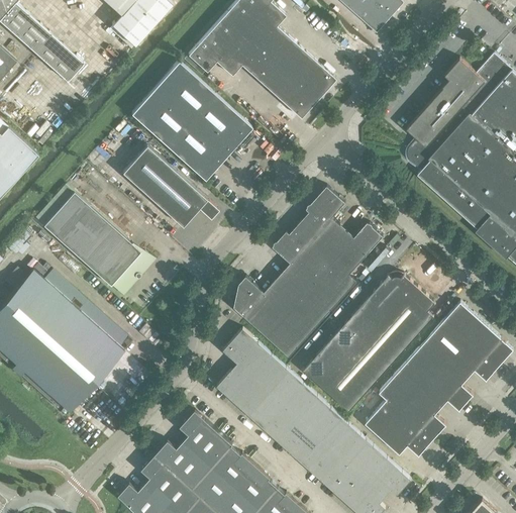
[(14,3),(10,0),(0,0),(0,23),(66,82),(83,64),(14,3)]
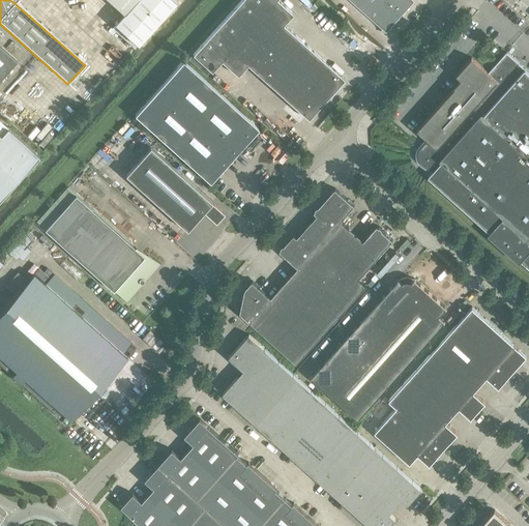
[(168,0),(103,0),(122,18),(113,28),(137,49),(175,6),(168,0)]
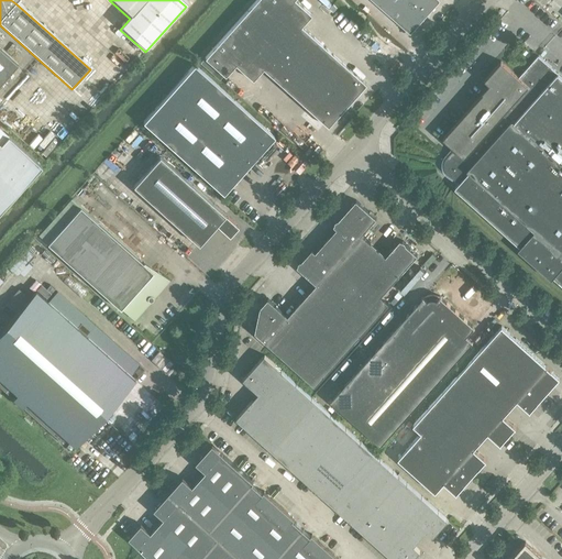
[(257,0),(243,17),(264,35),(293,2),(295,0),(257,0)]
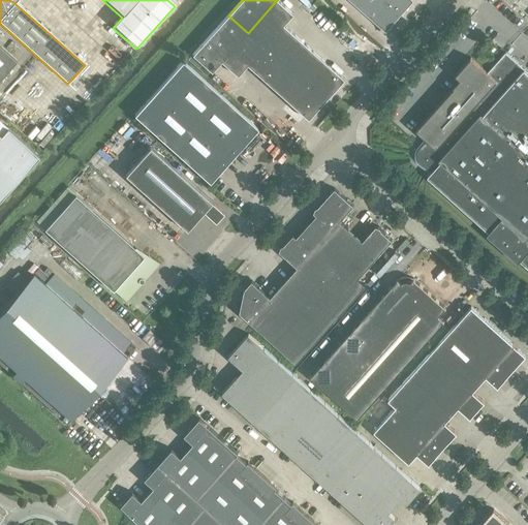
[(379,0),(364,0),(356,8),(385,33),(399,18),(382,3),(379,0)]
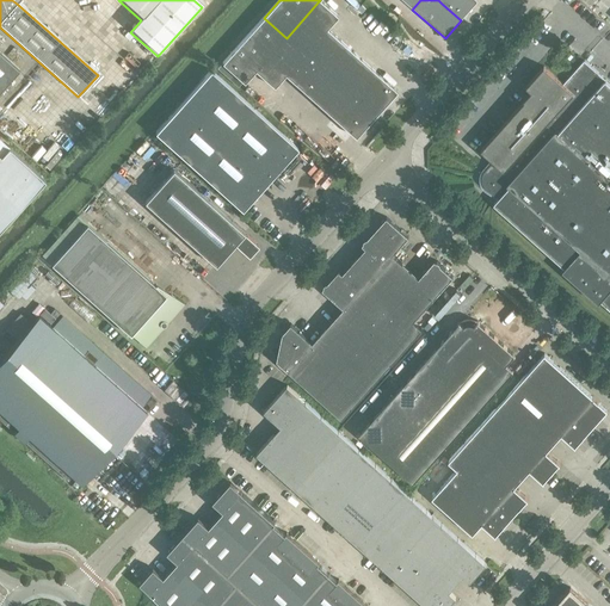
[(478,2),(474,0),(444,0),(442,4),(461,20),(478,2)]
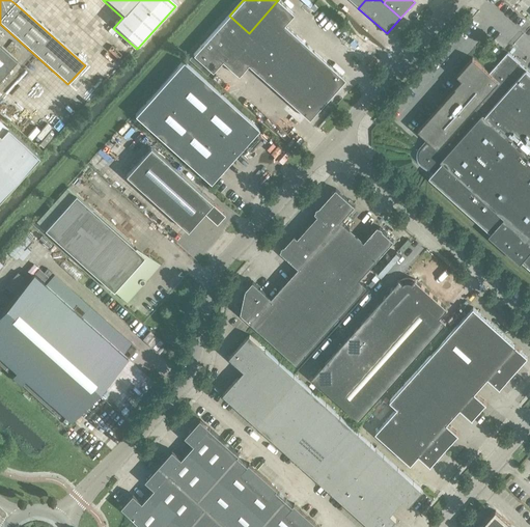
[(276,2),(249,33),(265,48),(266,47),(283,27),(283,28),(293,17),(276,2)]
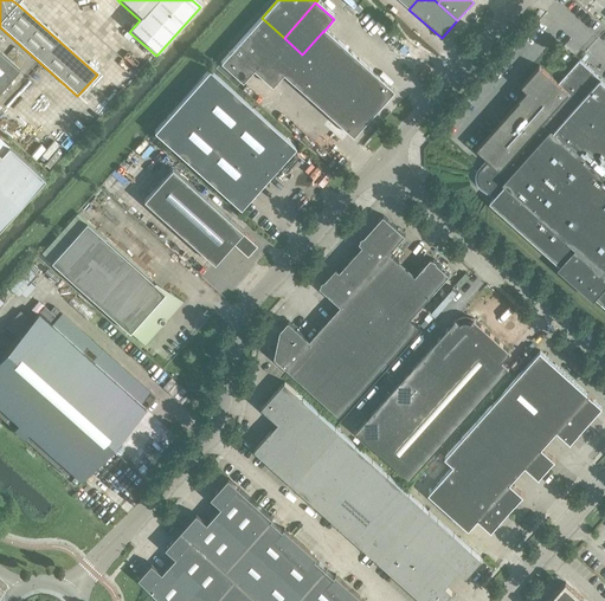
[(242,85),(252,73),(284,38),(262,18),(219,66),(242,85)]
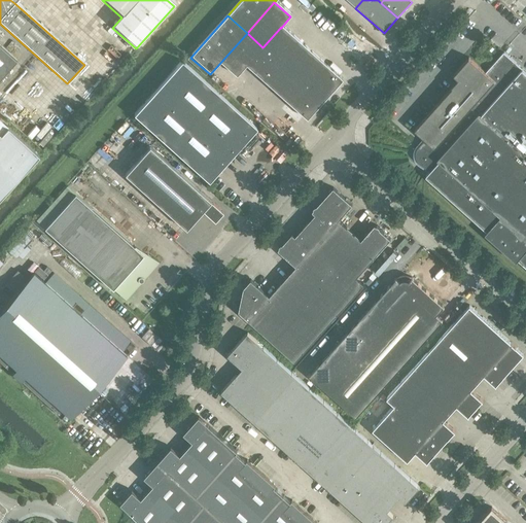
[(305,48),(281,28),(281,27),(264,46),(287,68),(305,48)]
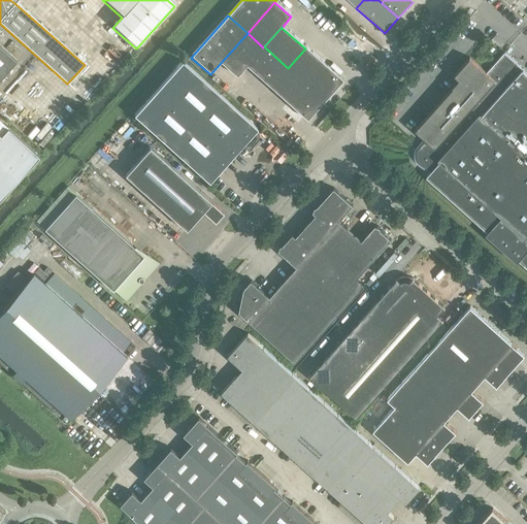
[(220,64),(236,78),(245,67),(263,47),(248,33),(220,64)]
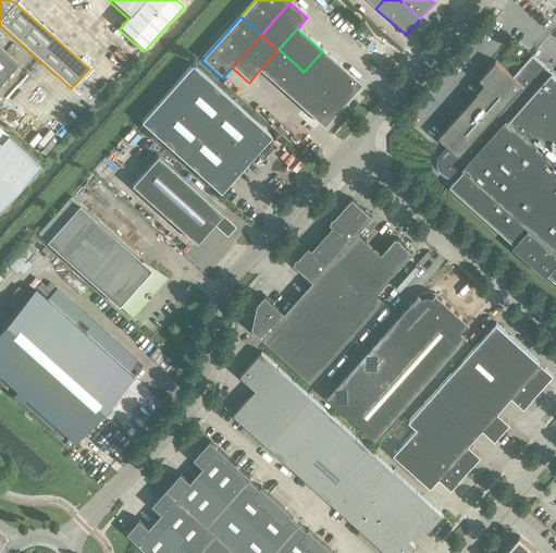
[(304,72),(279,49),(278,50),(259,71),(284,94),(304,72)]
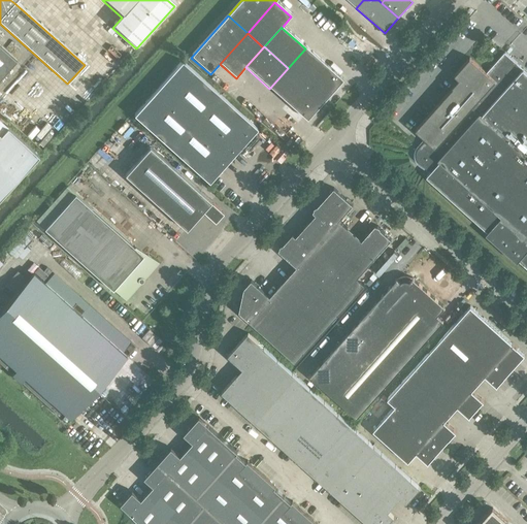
[(342,82),(305,48),(288,68),(325,101),(342,82)]
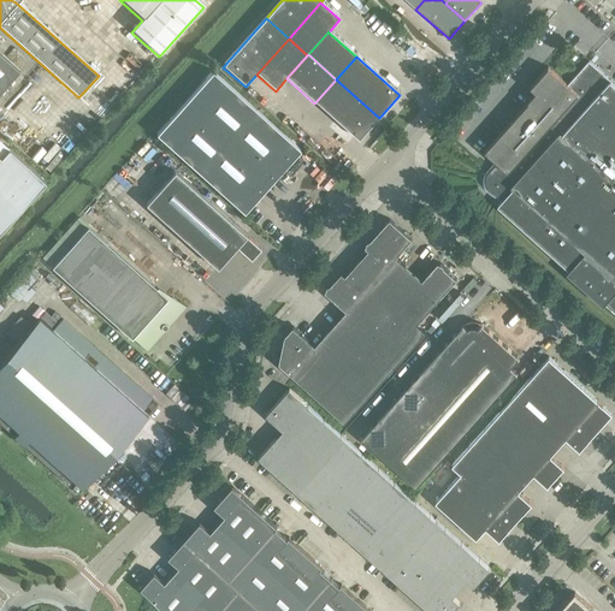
[(0,95),(19,76),(0,58),(0,95)]
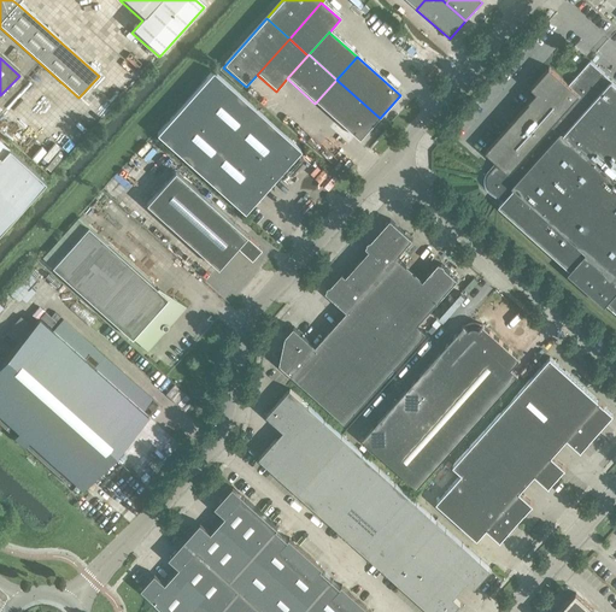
[(430,66),(436,71),(441,66),(435,60),(430,66)]
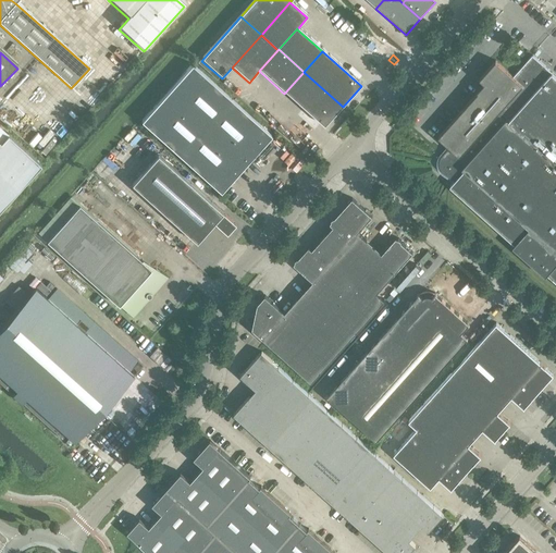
[(477,95),(437,139),(449,150),(447,154),(444,157),(442,159),(440,162),(439,169),(440,173),(443,175),(454,184),(449,189),(514,247),(511,250),(545,280),(547,278),(555,285),(555,80),(532,59),(513,80),(495,64),(479,82),(486,89),(479,97),(477,95)]
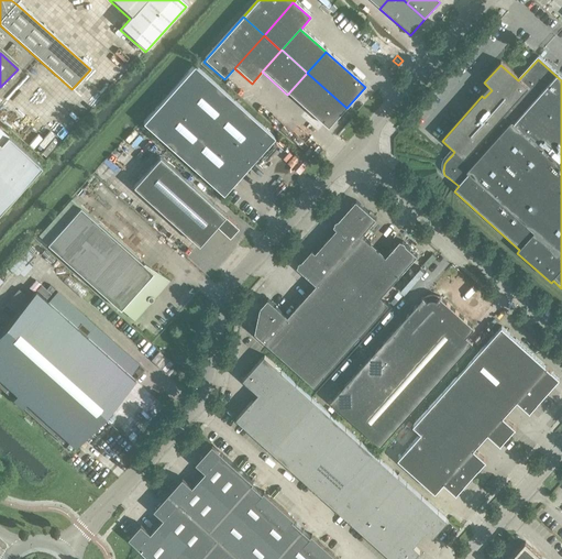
[(274,140),(194,68),(142,125),(222,197),(274,140)]
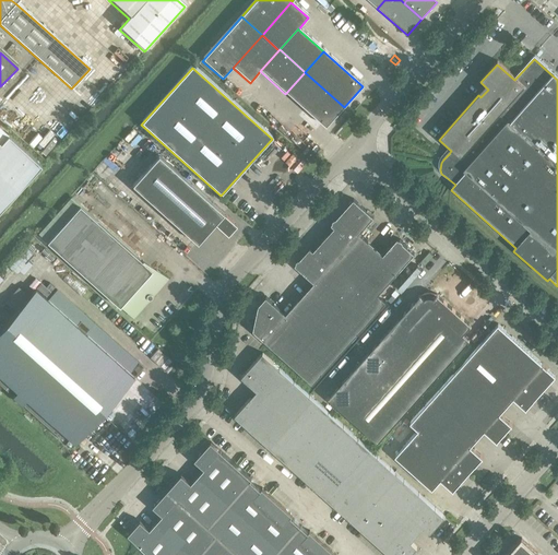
[(344,107),(305,72),(285,94),(324,129),(344,107)]
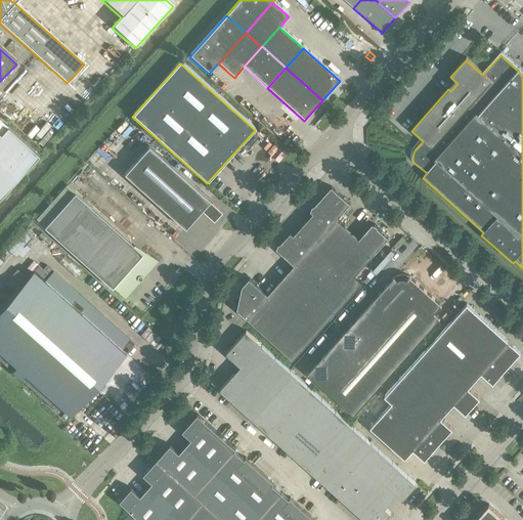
[(0,199),(37,157),(6,129),(0,136),(0,199)]
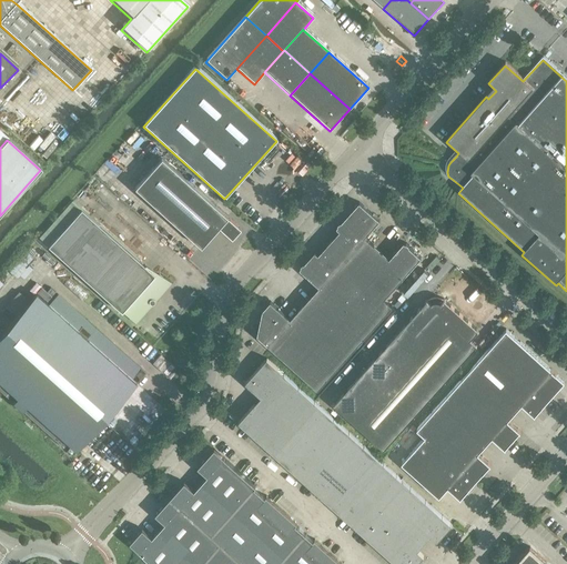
[(133,191),(200,250),(218,230),(231,242),(240,232),(160,161),(133,191)]
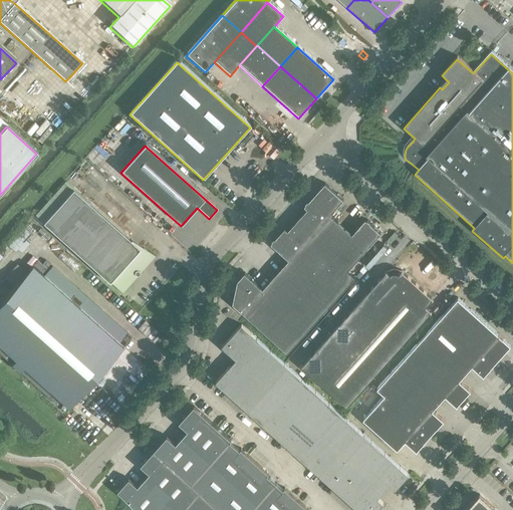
[(324,186),(308,204),(306,204),(305,206),(305,207),(304,209),(307,212),(287,233),(284,231),(275,241),(273,241),(271,243),(271,245),(270,246),(288,262),(262,291),(244,275),(237,283),(232,306),(287,355),(354,280),(346,273),(380,236),(369,226),(369,225),(367,223),(366,223),(364,222),(351,237),(329,217),(343,203),(324,186)]
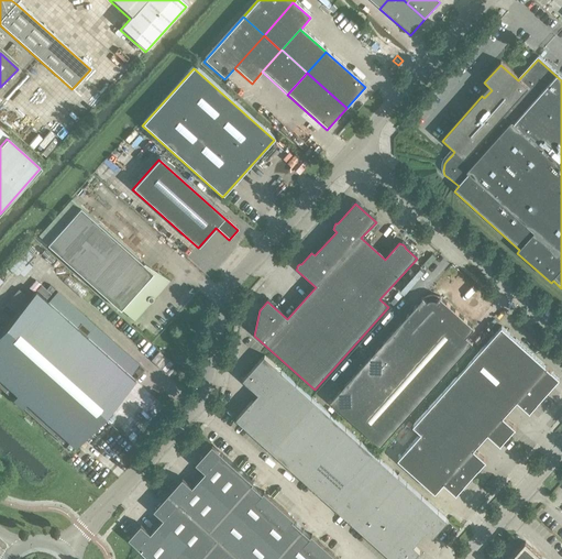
[(158,274),(83,207),(47,247),(119,313),(121,310),(133,321),(149,305),(150,305),(152,304),(152,303),(152,300),(166,284),(156,276),(158,274)]
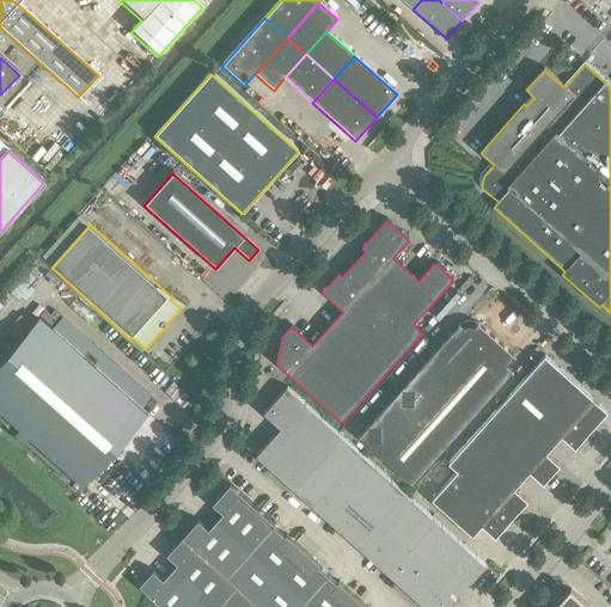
[(83,360),(38,320),(0,362),(0,424),(67,485),(72,480),(81,488),(146,416),(92,368),(97,363),(87,354),(83,360)]
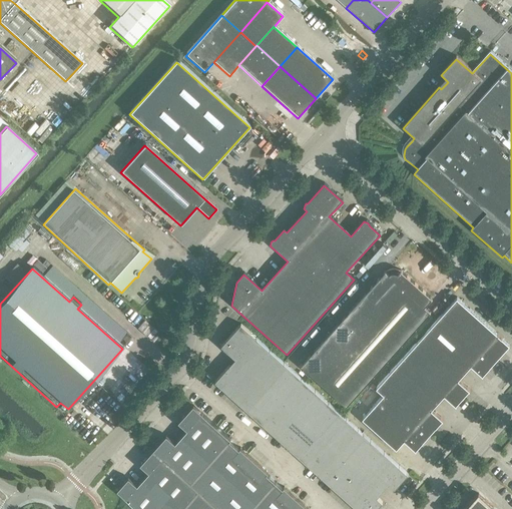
[(385,274),(301,368),(346,408),(430,314),(424,309),(431,301),(400,273),(397,276),(396,275),(394,275),(391,275),(390,276),(388,277),(385,274)]
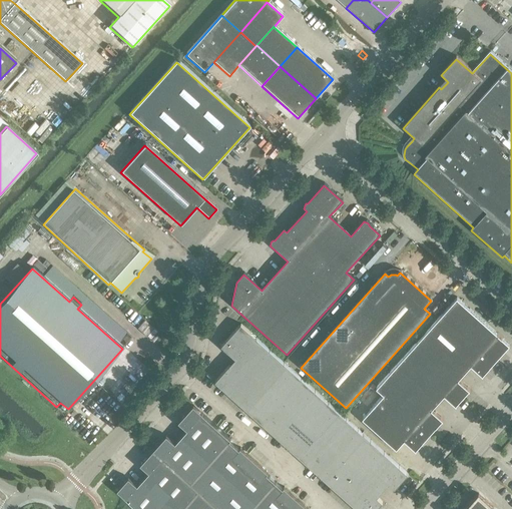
[(503,342),(456,300),(423,338),(464,375),(471,368),(482,378),(483,378),(483,377),(504,353),(505,351),(506,349),(506,347),(505,344),(503,342)]
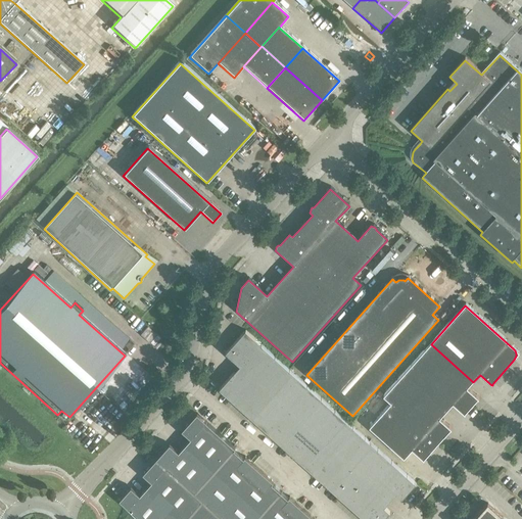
[(234,375),(219,391),(257,426),(258,424),(268,433),(267,434),(294,460),(296,458),(313,473),(312,474),(361,518),(386,518),(389,515),(381,507),(393,493),(401,501),(416,486),(245,333),(225,356),(241,370),(235,376),(234,375)]
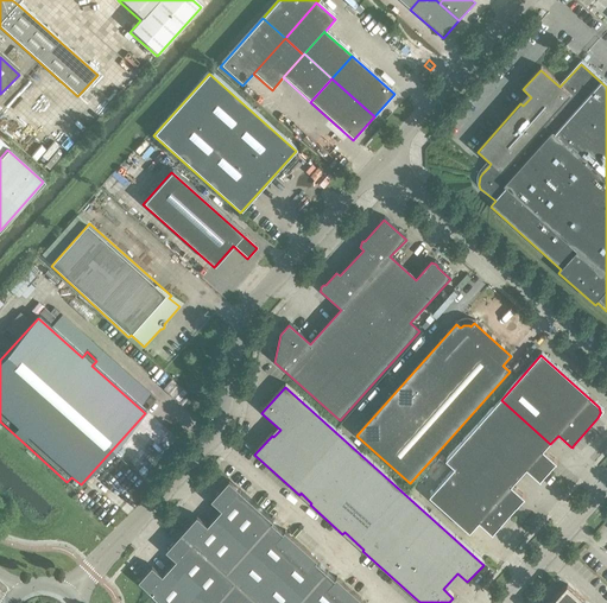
[(550,444),(501,400),(469,436),(519,480),(526,471),(541,483),(541,482),(556,465),(557,465),(543,452),(550,444)]
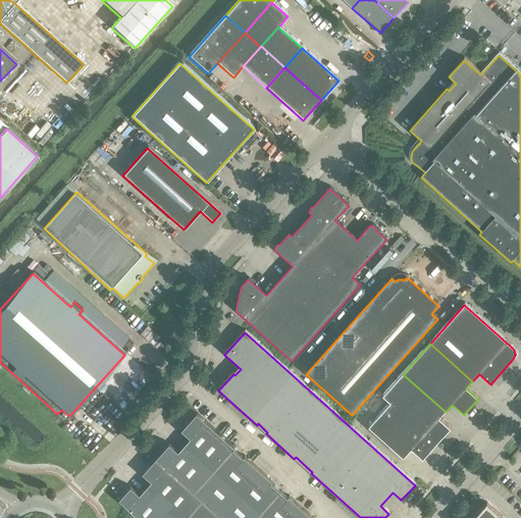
[(446,412),(403,374),(382,397),(389,404),(436,445),(450,430),(451,429),(438,419),(446,412)]
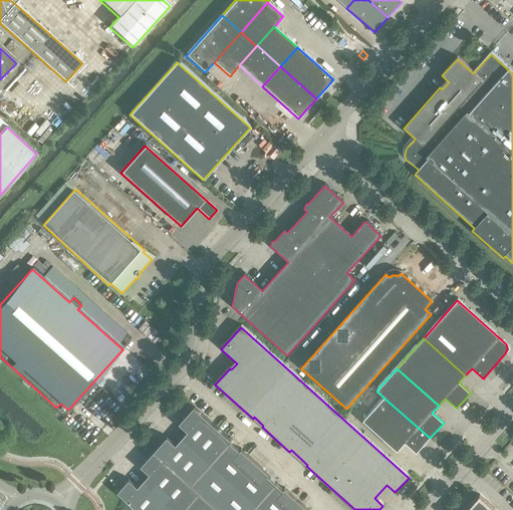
[(430,438),(383,398),(362,422),(397,452),(405,443),(417,454),(417,453),(430,438)]
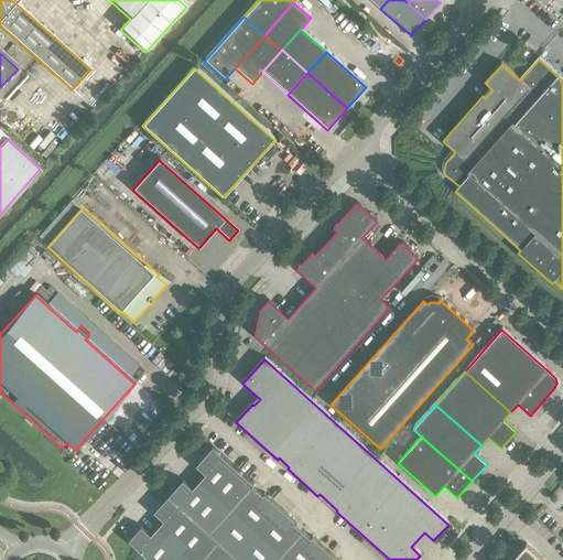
[(141,529),(129,542),(148,559),(334,559),(312,539),(311,540),(293,524),(294,523),(264,495),(262,497),(252,488),(253,486),(213,449),(196,467),(206,475),(192,491),(183,482),(154,515),(163,523),(150,538),(141,529)]
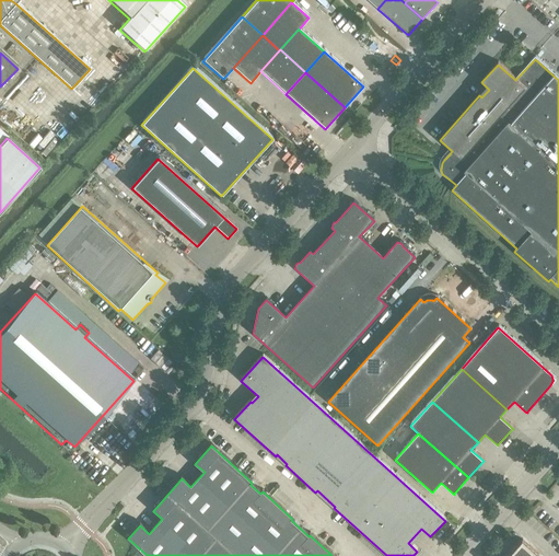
[(536,555),(522,542),(509,555),(536,555)]
